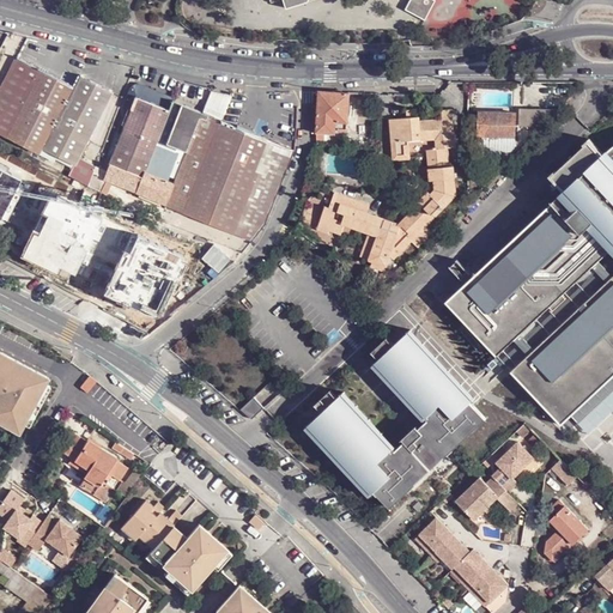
[(436,0),(435,0),(416,0),(411,0),(406,8),(425,19),(436,0)]
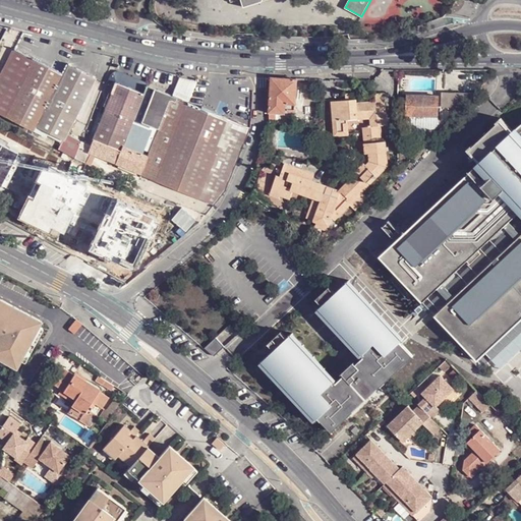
[(63,72),(14,51),(0,78),(0,113),(35,130),(37,126),(65,139),(68,133),(98,77),(69,63),(63,72)]
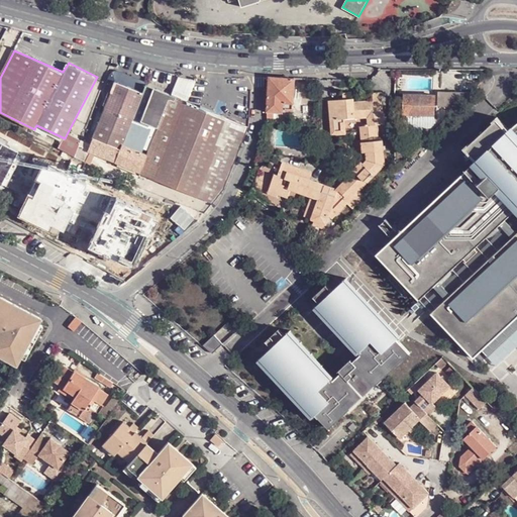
[(284,77),(270,77),(268,111),(284,112),(284,102),(294,103),(296,79),(293,79),(284,77)]
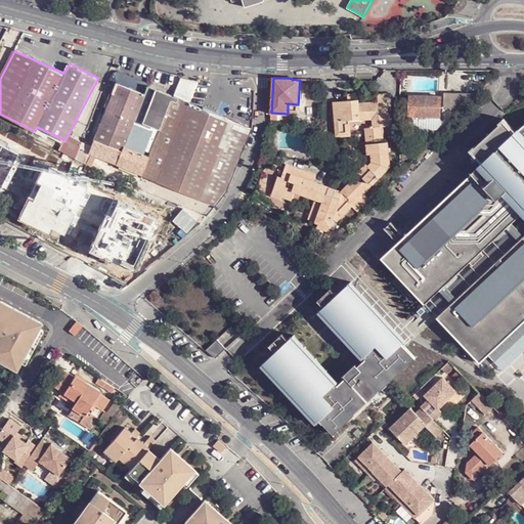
[(119,83),(94,140),(121,151),(123,145),(125,145),(141,153),(149,133),(133,127),(145,94),(119,83)]
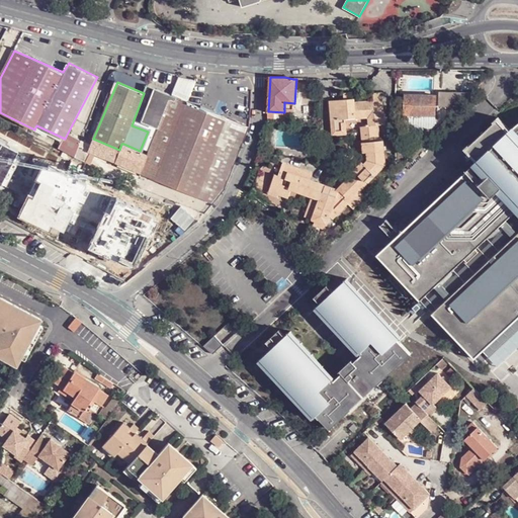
[(157,127),(170,94),(152,87),(140,120),(157,127)]
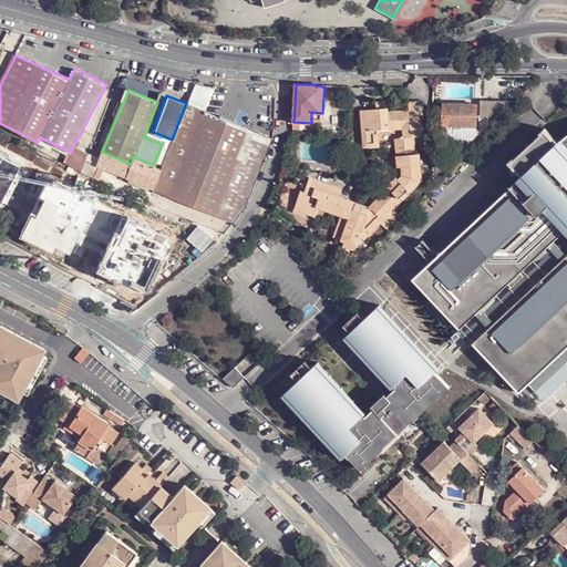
[(482,117),(500,117),(512,105),(513,106),(518,100),(483,100),(482,117)]
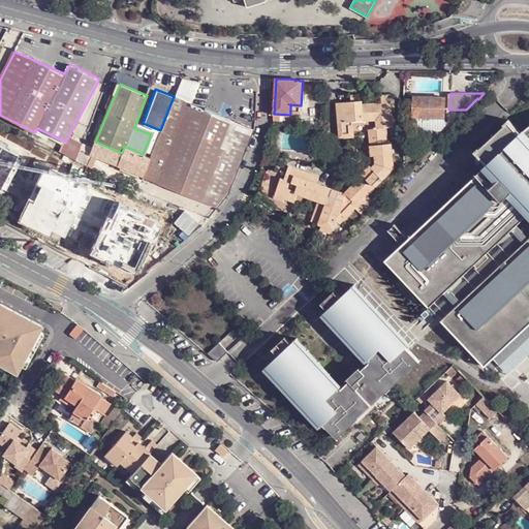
[(366,100),(363,100),(352,101),(337,103),(340,138),(356,136),(354,122),(366,120),(367,121),(376,121),(377,128),(387,127),(395,126),(394,111),(392,111),(392,94),(381,94),(382,101),(367,103),(366,100)]
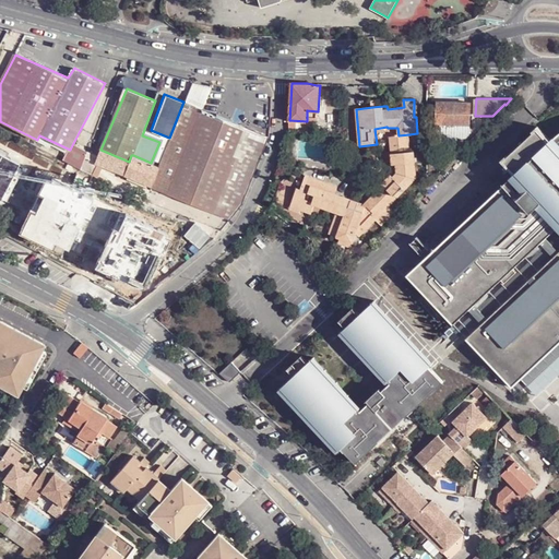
[(472,103),(439,100),(439,122),(441,122),(471,123),(472,103)]
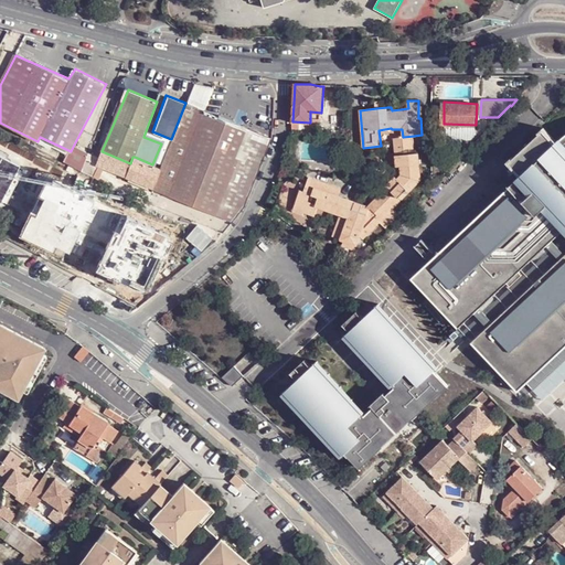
[(160,167),(153,189),(231,221),(244,204),(269,137),(185,103),(171,139),(160,167)]
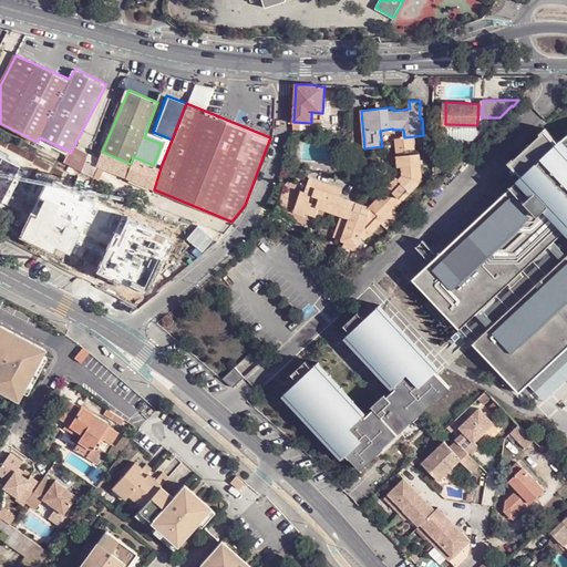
[(442,251),(411,281),(521,392),(529,383),(535,390),(566,358),(566,124),(563,127),(556,132),(549,137),(535,125),(502,162),(531,188),(527,191),(513,177),(505,186),(505,187),(442,251)]
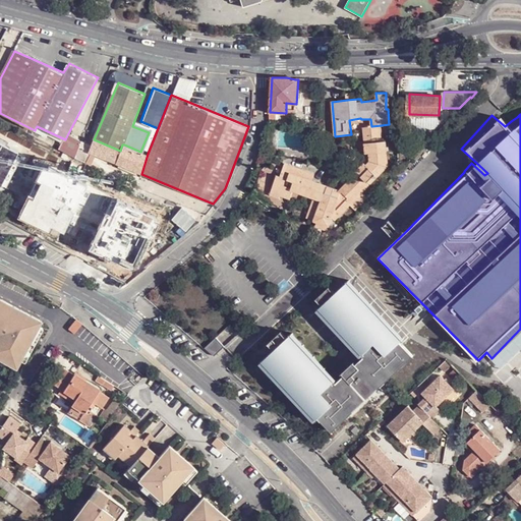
[(439,115),(411,114),(409,123),(413,128),(433,128),(440,123),(439,115)]
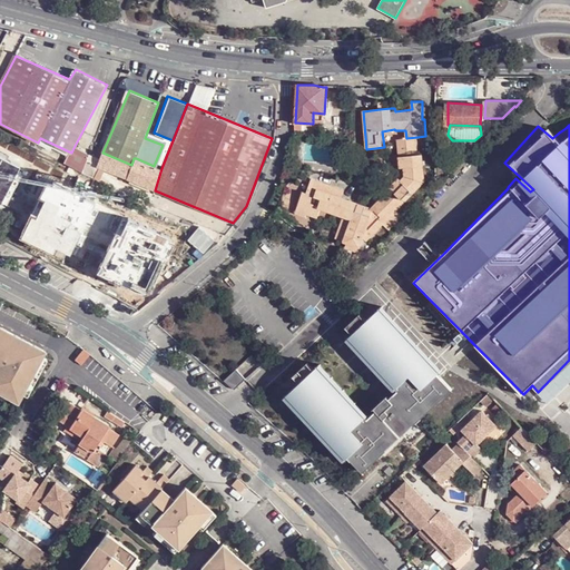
[(419,155),(418,137),(406,138),(399,139),(400,157),(419,155)]
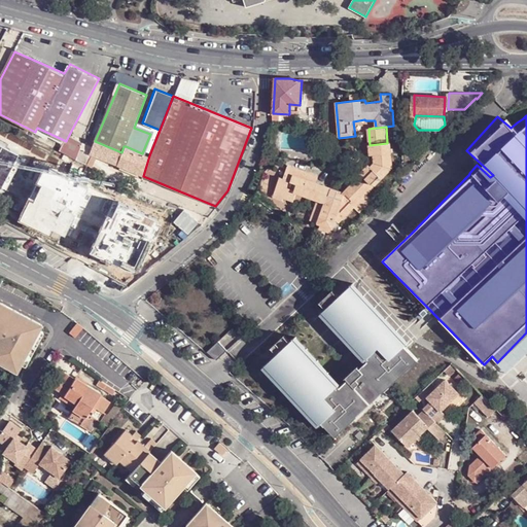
[(121,152),(95,141),(90,153),(116,165),(121,152)]
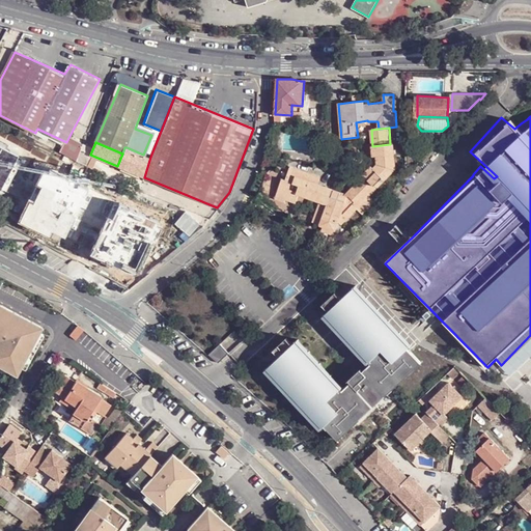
[(395,143),(390,144),(372,146),(373,156),(376,157),(378,165),(374,168),(384,177),(376,185),(365,174),(346,194),(348,196),(346,201),(347,201),(340,222),(343,224),(359,210),(364,214),(376,202),(371,196),(397,168),(395,143)]
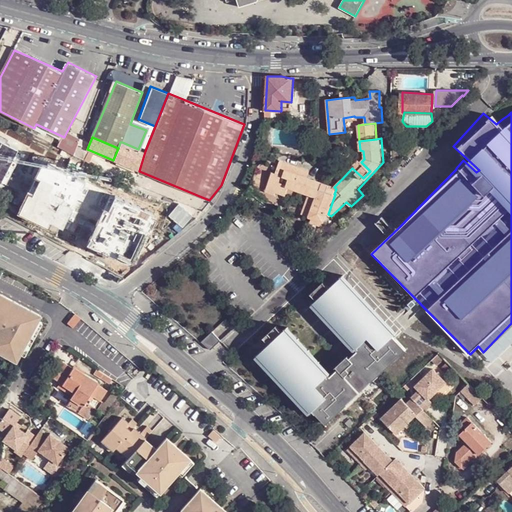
[(8,143),(7,144),(0,141),(0,170),(10,172),(16,173),(18,163),(20,151),(16,151),(8,148),(8,143)]
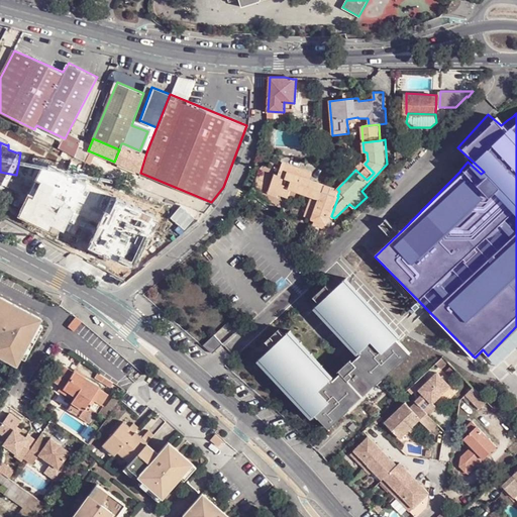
[(8,143),(7,145),(8,144),(8,149),(16,152),(18,146),(8,143)]
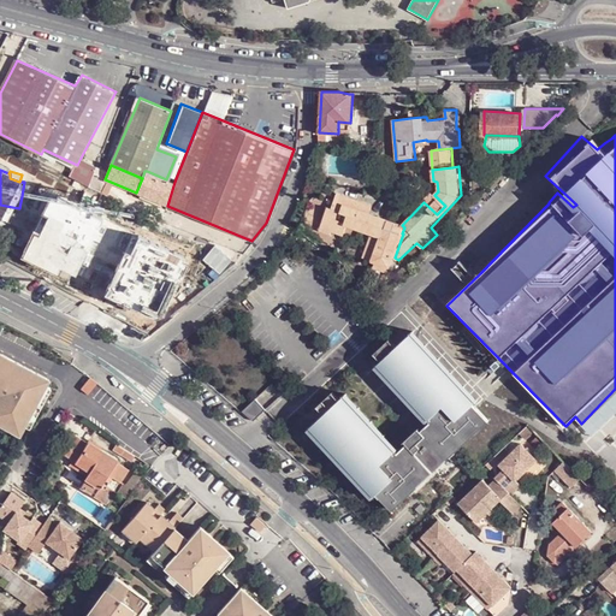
[(142,178),(136,193),(167,206),(175,182),(166,179),(147,171),(144,171),(142,178)]
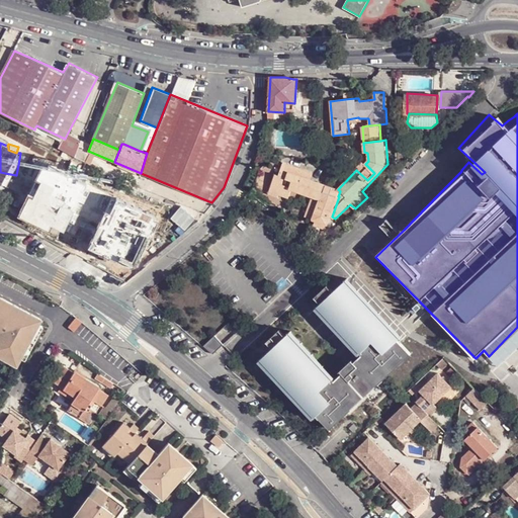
[(63,174),(76,156),(74,155),(59,146),(48,165),(59,171),(63,174)]
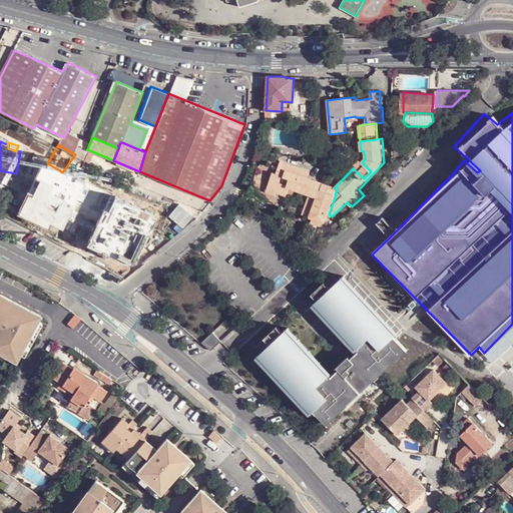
[(86,150),(79,146),(78,145),(73,153),(75,154),(82,158),(86,150)]
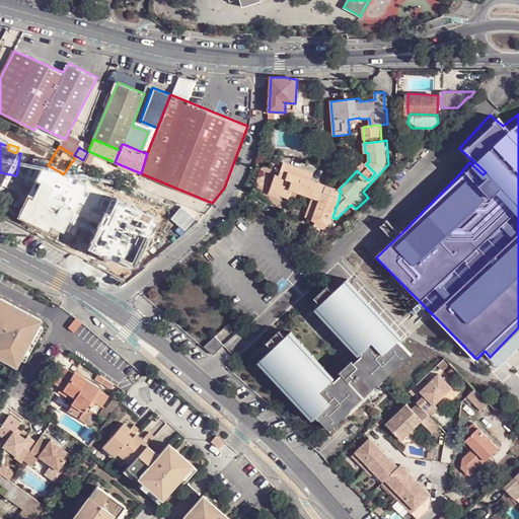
[(375,173),(366,164),(364,161),(357,170),(368,180),(375,173)]
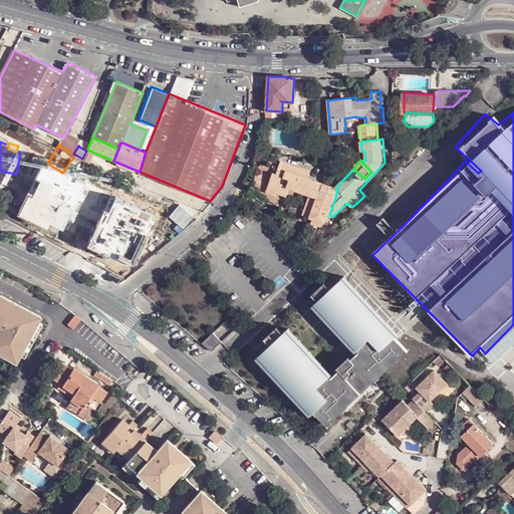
[(326,224),(329,215),(336,195),(335,195),(337,190),(335,188),(330,186),(330,185),(310,177),(311,172),(283,161),(277,175),(274,174),(269,189),(277,193),(287,196),(290,189),(310,195),(318,199),(310,218),(314,219),(323,222),(326,224)]
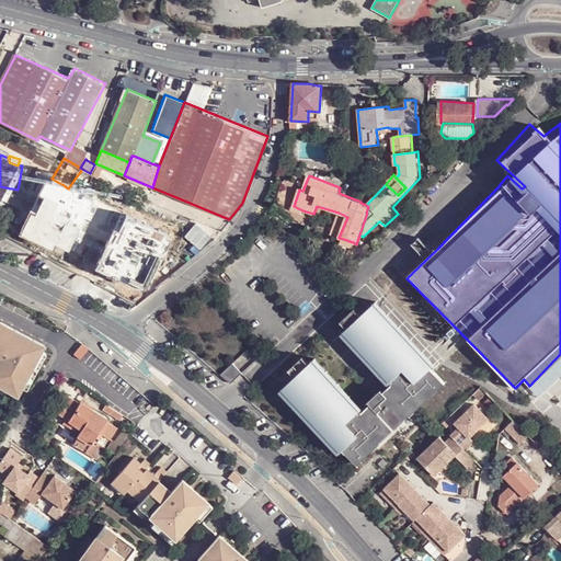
[(64,185),(52,179),(45,189),(57,196),(64,185)]
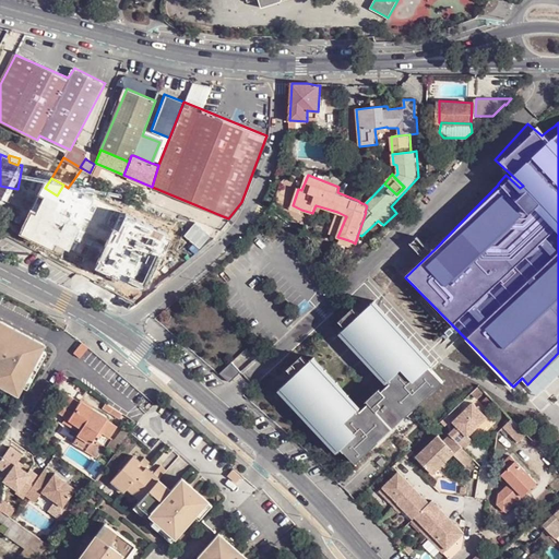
[(429,241),(436,248),(498,185),(498,183),(491,178),(429,241)]
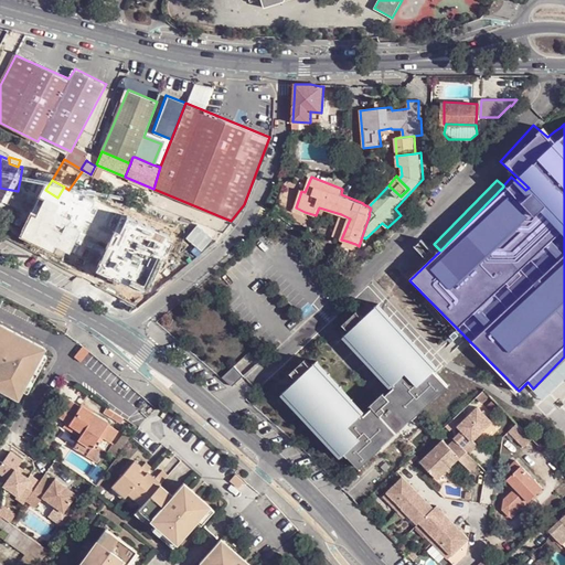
[(57,198),(65,202),(71,192),(68,190),(64,187),(57,198)]
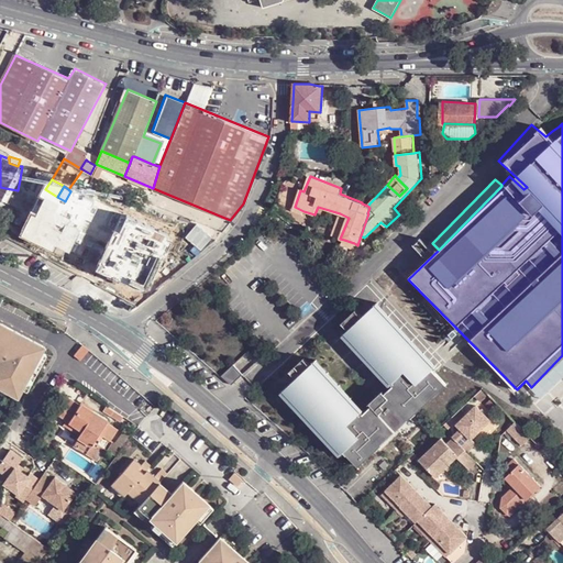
[(332,234),(340,239),(349,218),(340,213),(332,234)]
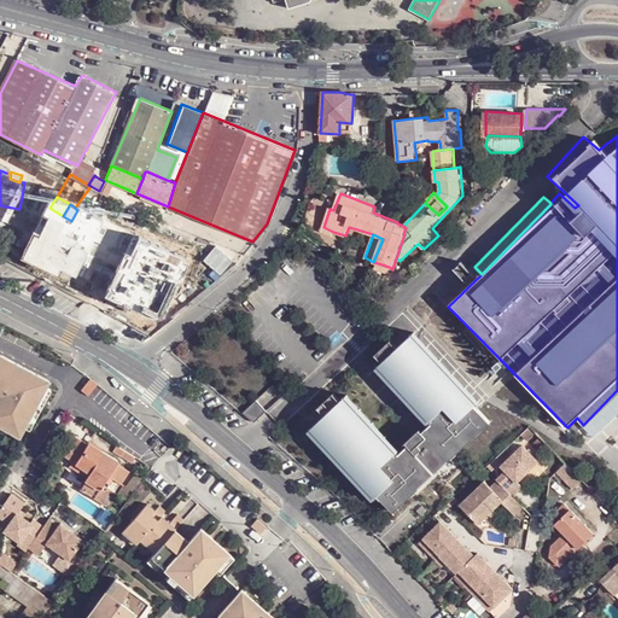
[(456,263),(449,272),(462,285),(471,278),(456,263)]
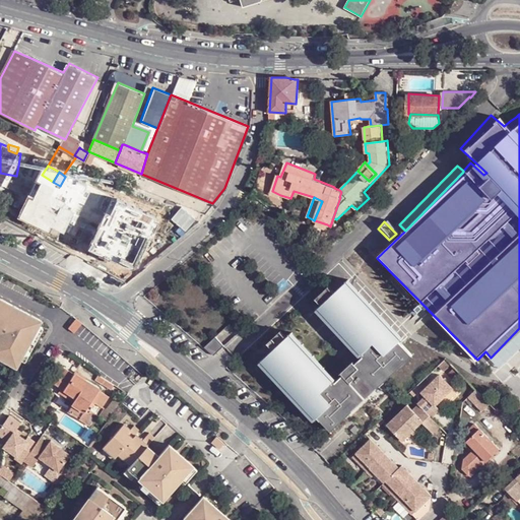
[(44,239),(47,232),(41,228),(37,235),(44,239)]
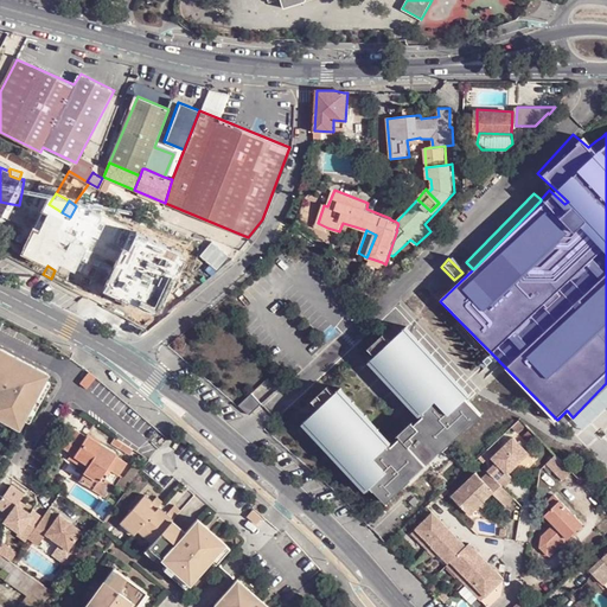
[(319,408),(302,423),(366,491),(371,487),(387,504),(404,487),(481,415),(466,398),(471,394),(407,326),(391,340),(375,356),(370,360),(420,415),(390,442),(340,388),(334,394),(319,408)]
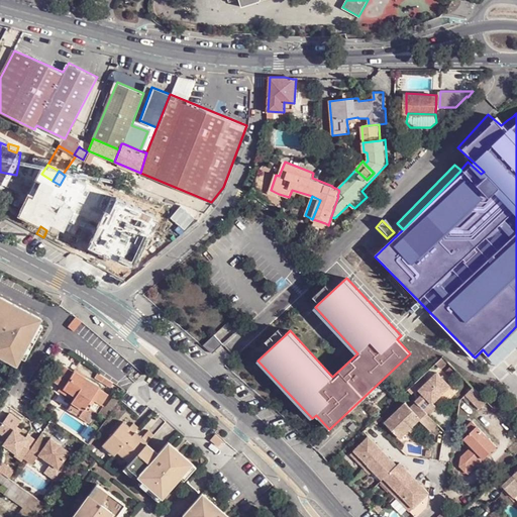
[(327,284),(313,296),(319,303),(333,290),(327,284)]
